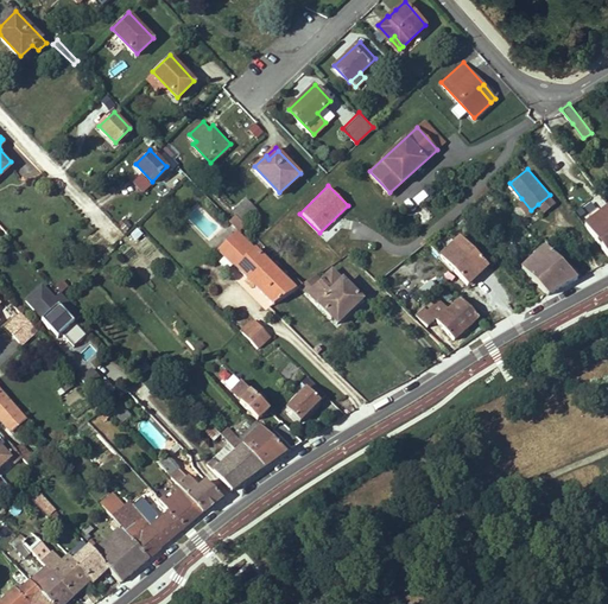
[(555,202),(550,195),(538,204),(544,211),(555,202)]
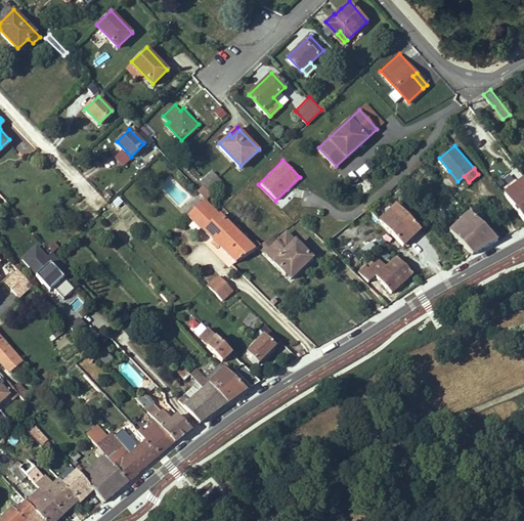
[(203,183),(211,191),(223,180),(212,169),(201,181),(203,183)]
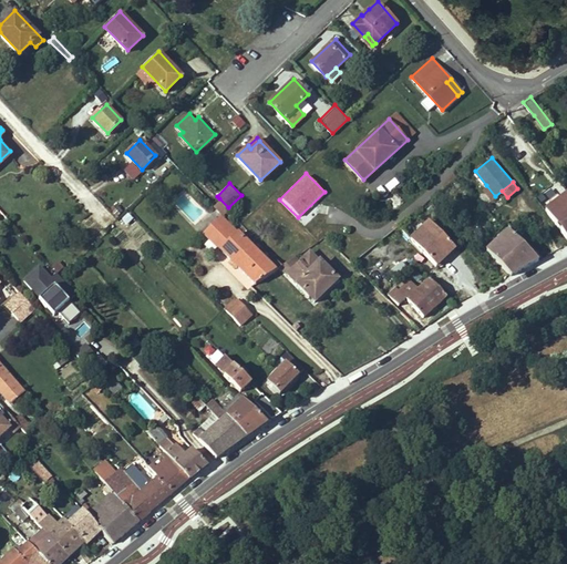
[(495,196),(486,185),(483,187),(492,198),(495,196)]
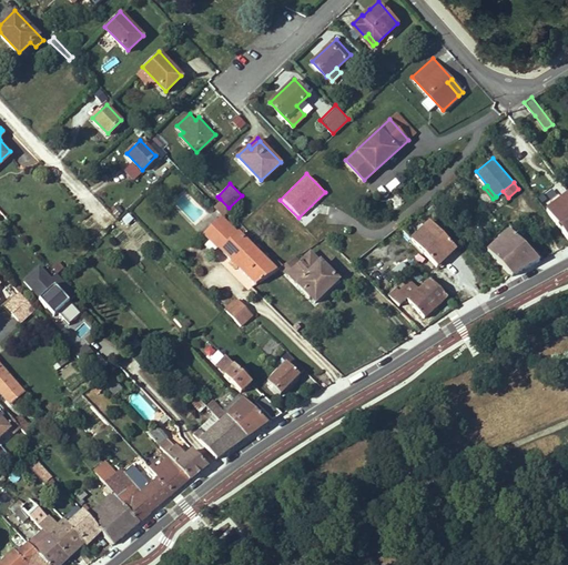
[(567,234),(567,191),(561,197),(553,203),(546,209),(553,217),(567,234)]
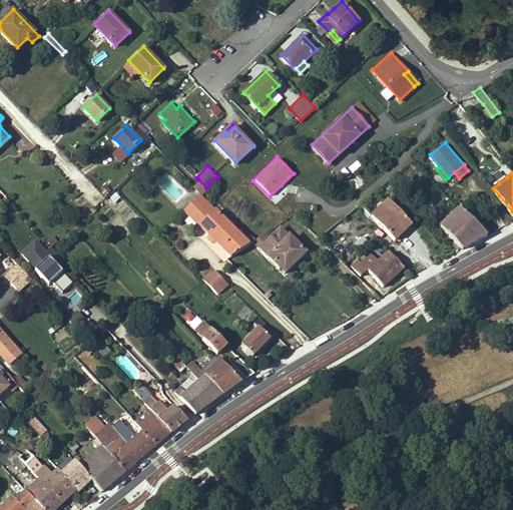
[(496,179),(499,183),(507,177),(504,173),(496,179)]
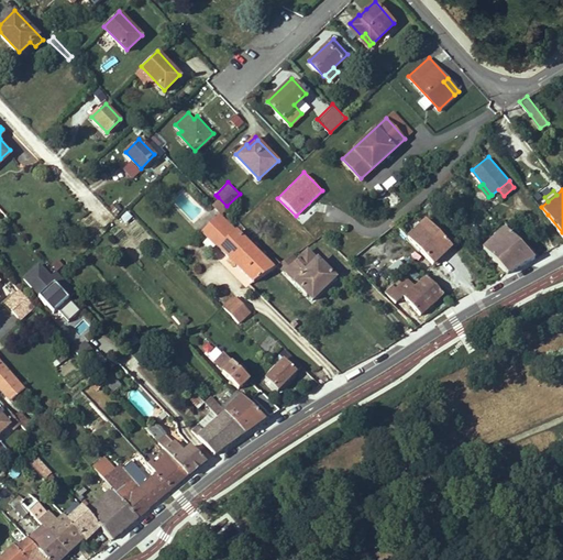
[(222,211),(227,206),(218,197),(213,202),(222,211)]
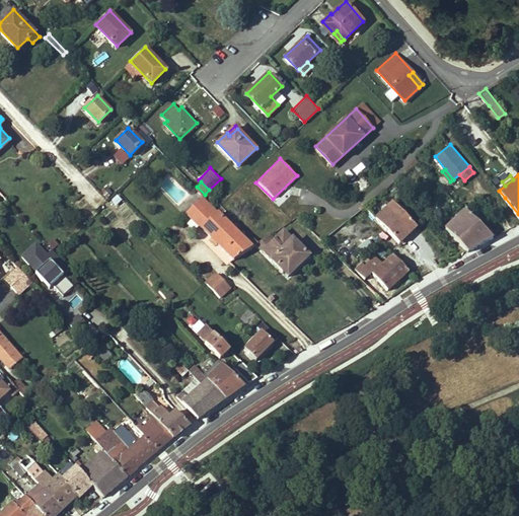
[(187,211),(234,259),(256,243),(258,241),(253,235),(246,240),(217,211),(213,216),(197,200),(187,211)]
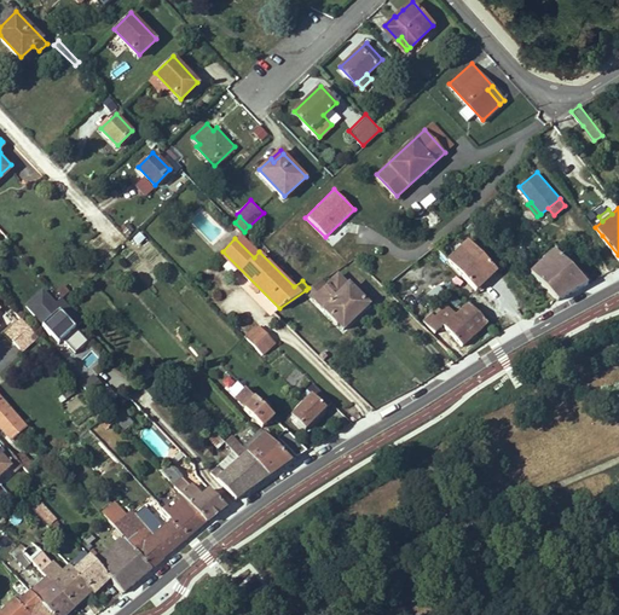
[(497,267),(469,238),(449,257),(476,288),(497,267)]
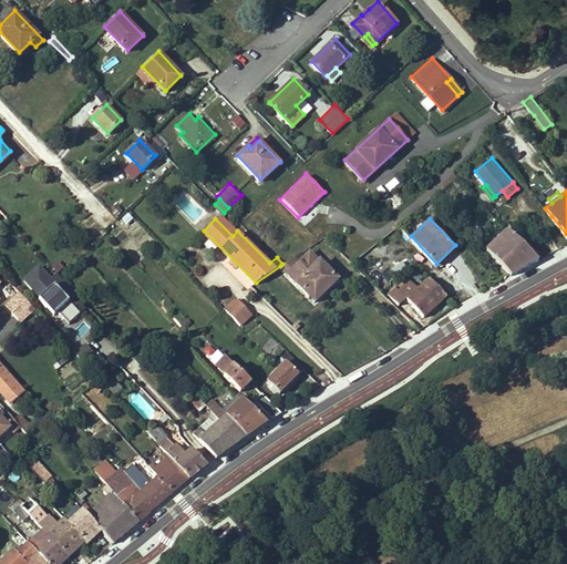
[(485,247),(509,274),(537,258),(521,241),(507,226),(485,247)]
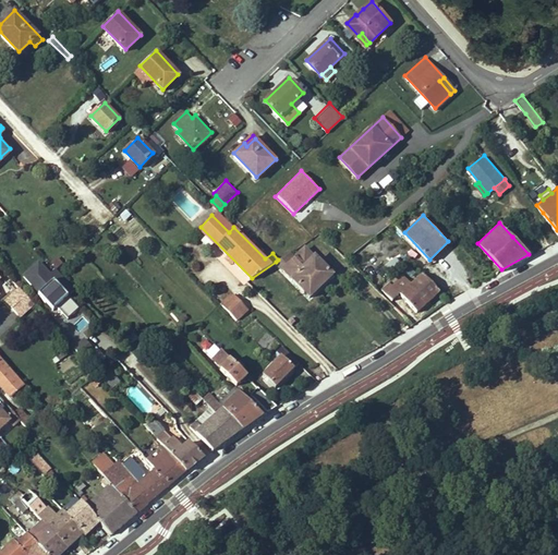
[(278,260),(276,262),(310,294),(331,273),(305,246),(296,255),(292,251),(278,260)]
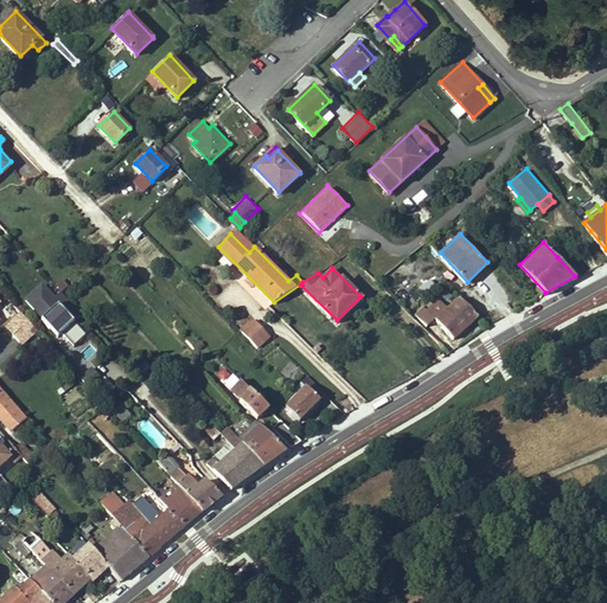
[(422,294),(434,284),(429,277),(416,288),(422,294)]
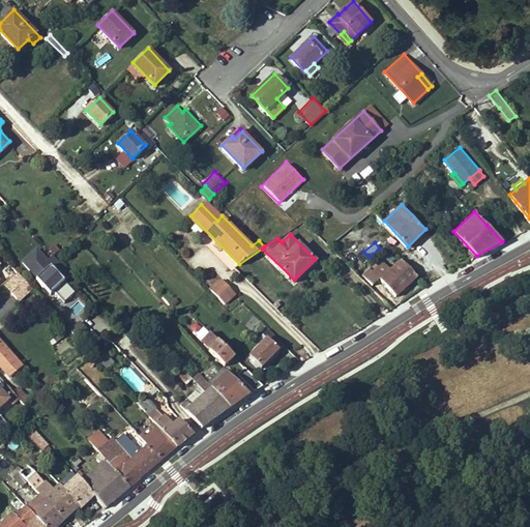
[(52,255),(48,259),(36,247),(20,262),(60,305),(75,292),(63,281),(69,274),(52,255)]
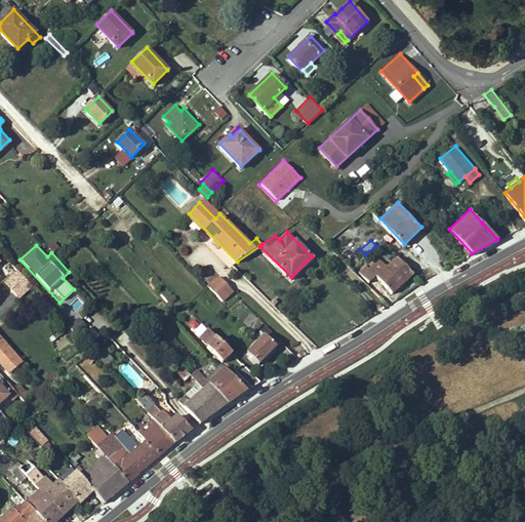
[(413,273),(399,257),(388,267),(380,257),(370,267),(367,264),(360,270),(369,280),(376,274),(393,291),(413,273)]
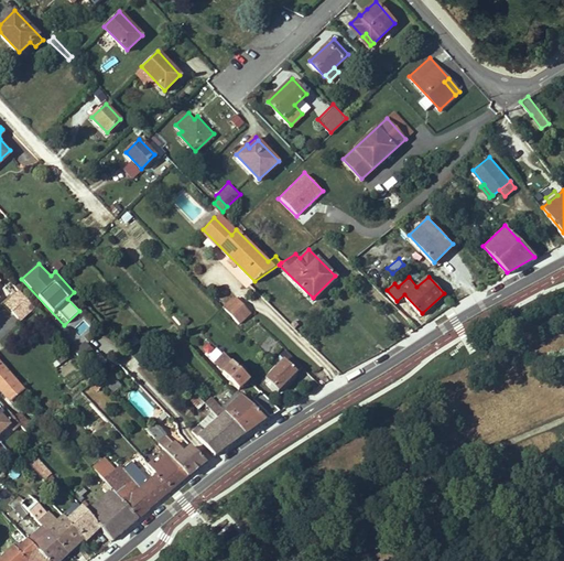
[(20,319),(35,305),(20,289),(6,302),(20,319)]
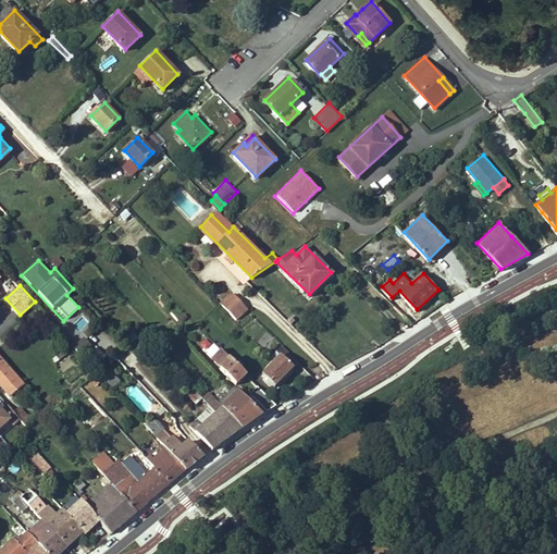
[(238,299),(232,293),(223,303),(229,308),(238,299)]
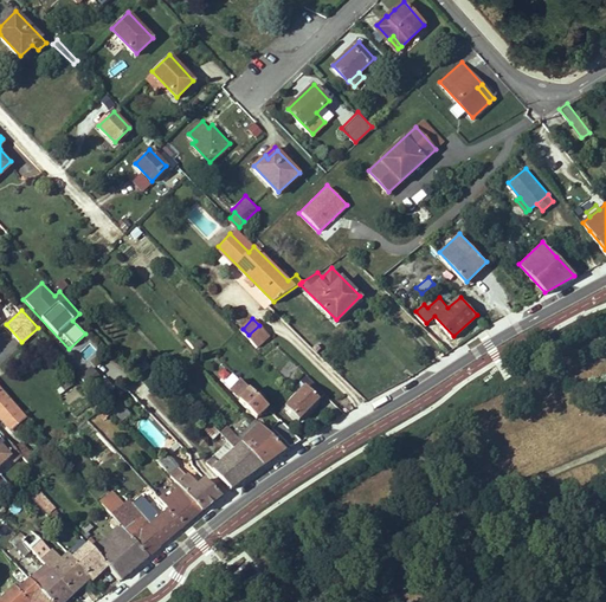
[(313,348),(317,351),(323,347),(317,342),(313,348)]
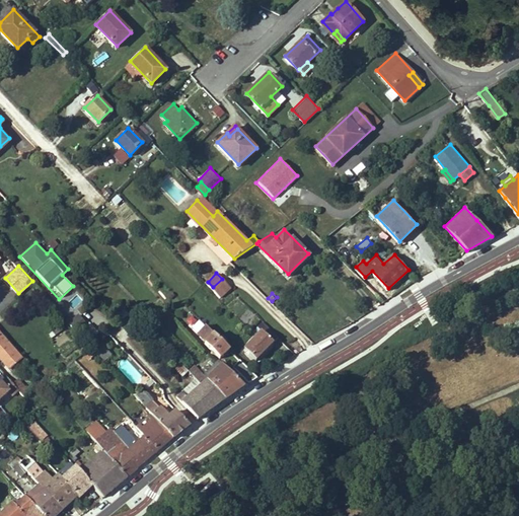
[(68,322),(81,335),(89,325),(77,313),(68,322)]
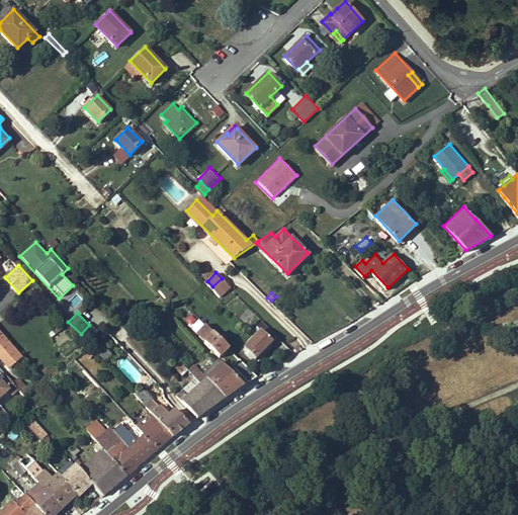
[(256,358),(277,336),(261,320),(257,325),(261,329),(244,347),(256,358)]
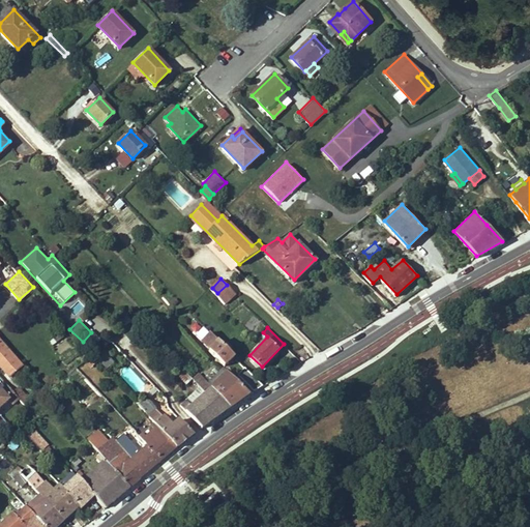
[(236,357),(210,331),(202,339),(210,347),(209,348),(225,364),(232,358),(233,360),(236,357)]
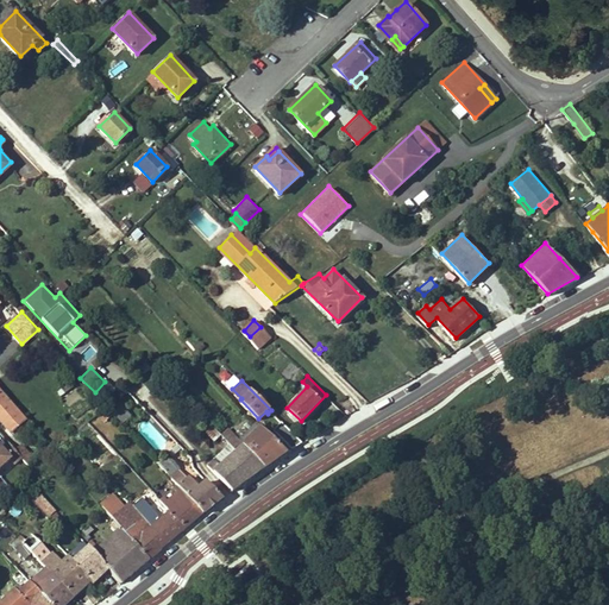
[(0,389),(0,418),(11,430),(25,418),(0,389)]
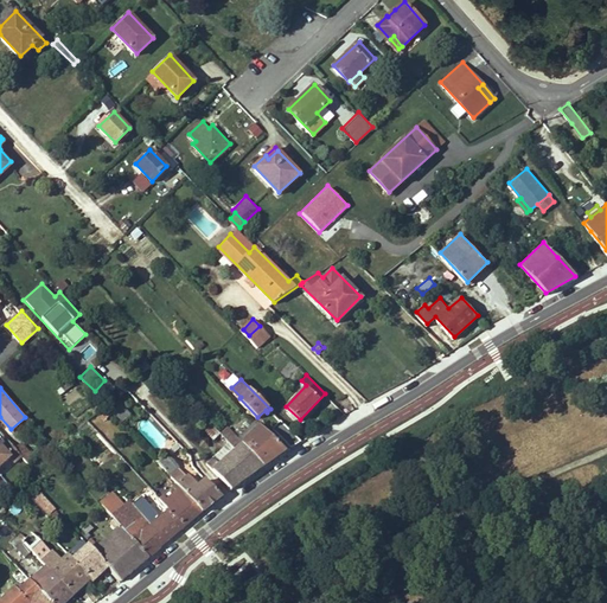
[(122,421),(129,414),(122,405),(114,412),(122,421)]
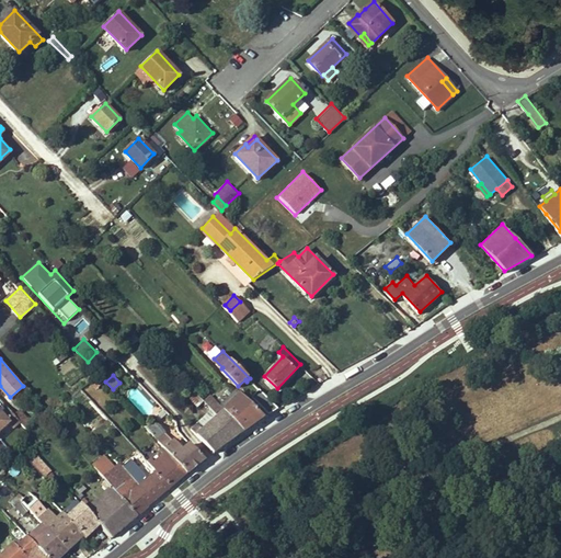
[(267,412),(277,407),(259,387),(252,395),(267,412)]
